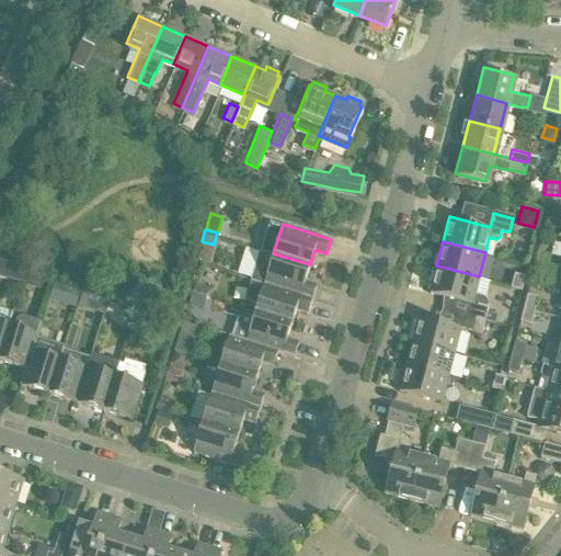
[(306,280),(310,264),(273,253),(260,249),(251,276),(252,278),(312,297),(317,283),(306,280)]
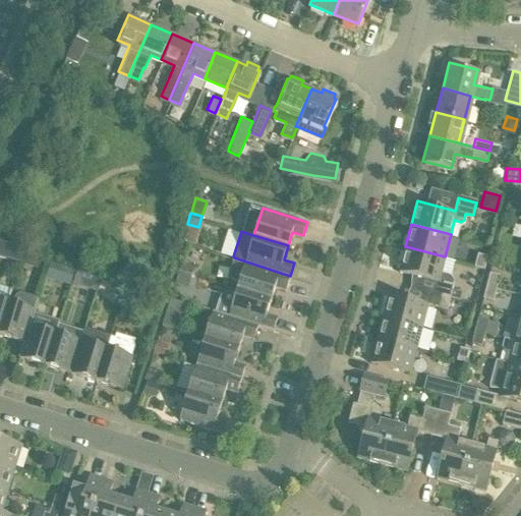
[(40,260),(42,251),(26,246),(24,254),(40,260)]
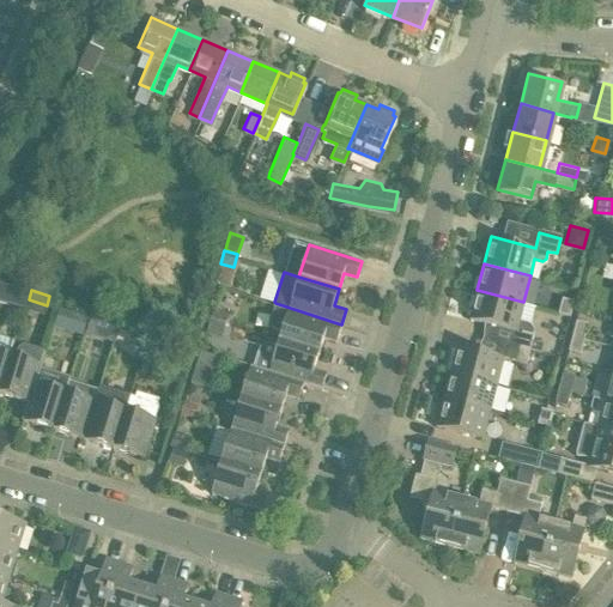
[(513,328),(509,341),(509,343),(529,347),(530,345),(533,337),(534,332),(533,331),(534,327),(530,320),(520,317),(523,302),(477,290),(471,317),(513,328)]
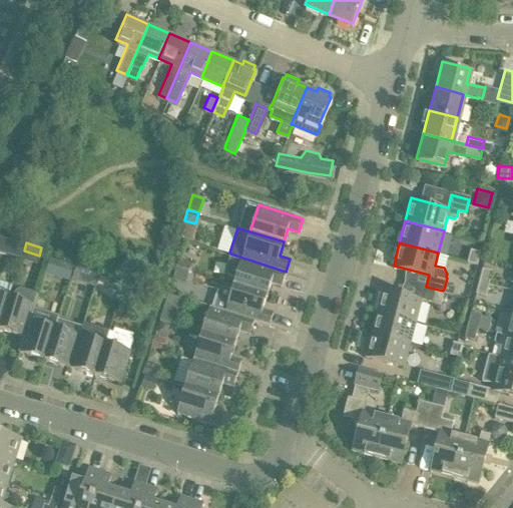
[(467,260),(477,262),(480,248),(471,246),(467,260)]
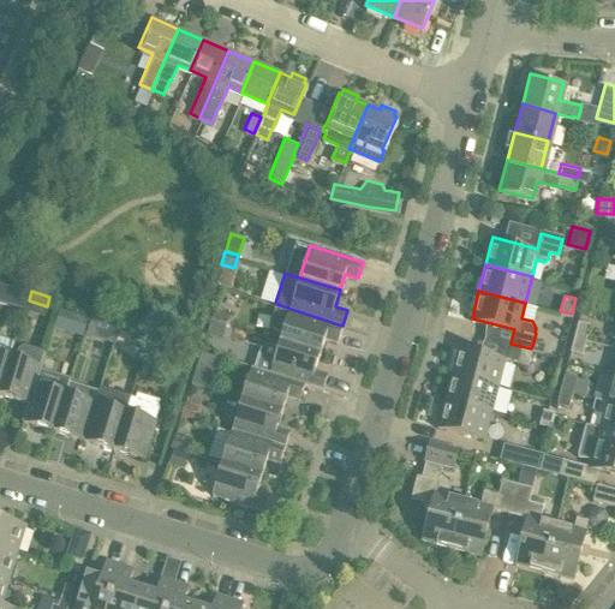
[(215,304),(210,318),(226,323),(231,309),(215,304)]
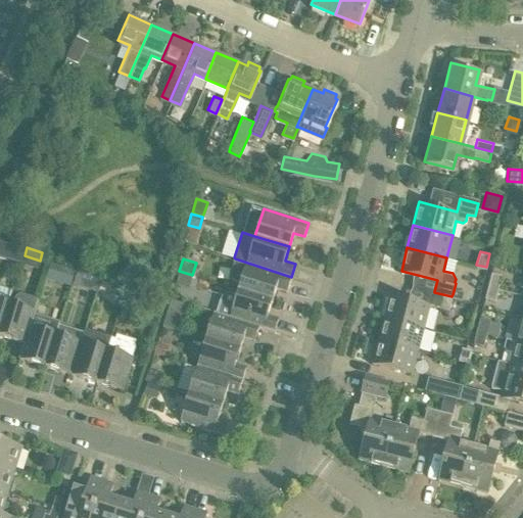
[(287,289),(291,277),(235,259),(231,272),(231,274),(233,277),(241,279),(238,289),(273,300),(277,286),(287,289)]
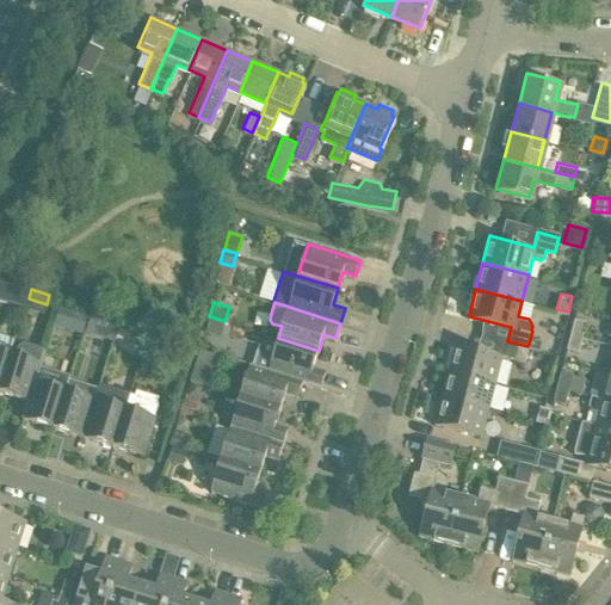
[(205,327),(207,327),(221,333),(224,321),(209,316),(205,327)]
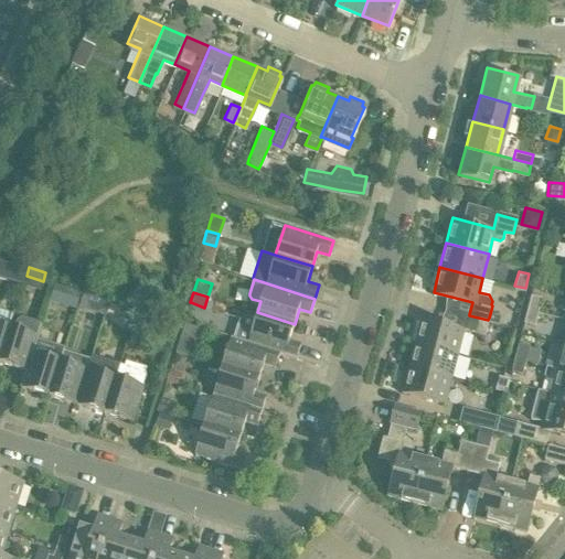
[(531,292),(528,307),(539,309),(542,294),(531,292)]
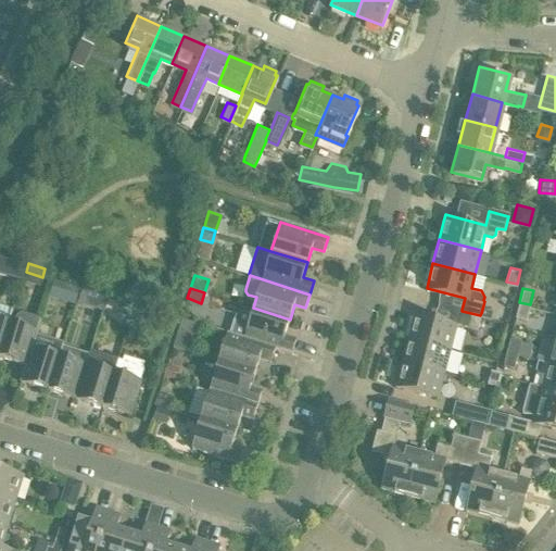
[(0,351),(10,320),(9,318),(12,307),(0,302),(0,351)]
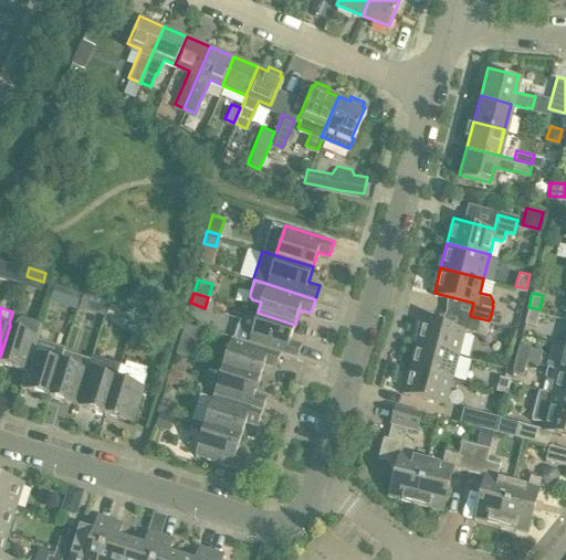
[(528,307),(525,320),(536,323),(540,309),(528,307)]
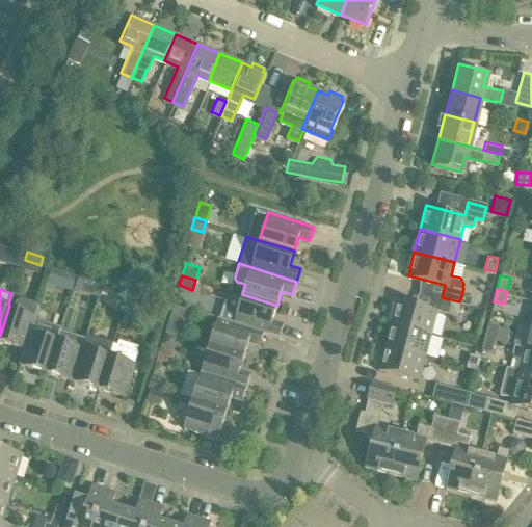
[(472,295),(462,292),(460,299),(470,302),(472,295)]
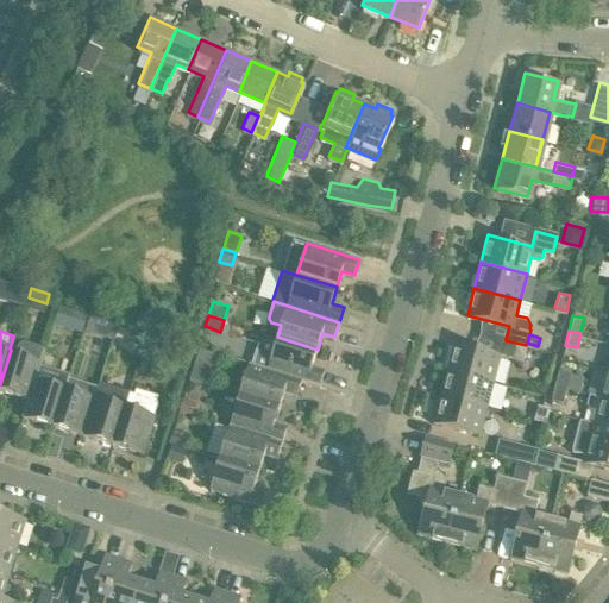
[(313,365),(318,350),(277,337),(276,340),(267,338),(261,339),(253,363),(301,378),(320,384),(325,369),(313,365)]
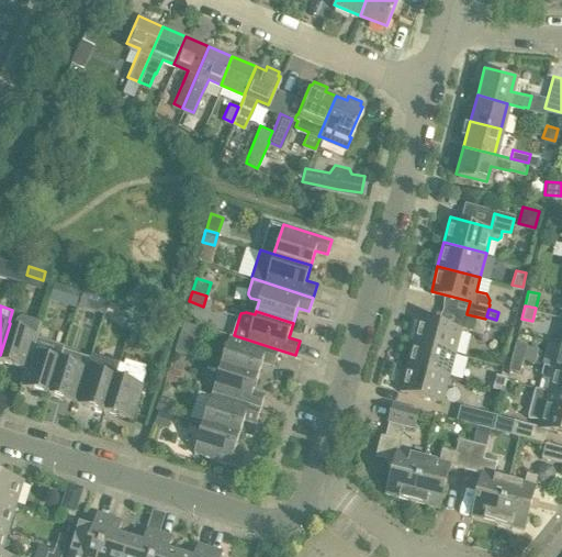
[(10,323),(0,355),(0,359),(25,367),(32,347),(33,347),(36,334),(37,331),(36,331),(41,318),(23,312),(17,315),(14,324),(10,323)]
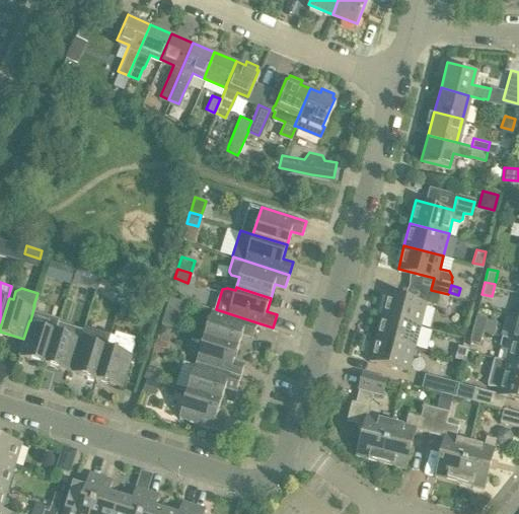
[(430,289),(427,301),(445,306),(448,294),(431,290),(431,289),(430,289)]
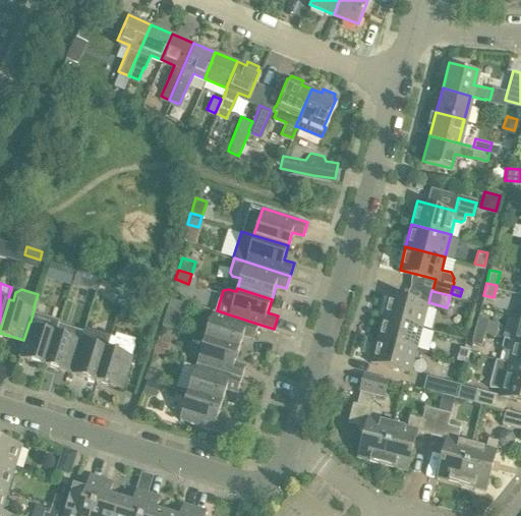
[(389,292),(383,316),(421,325),(427,302),(389,292)]
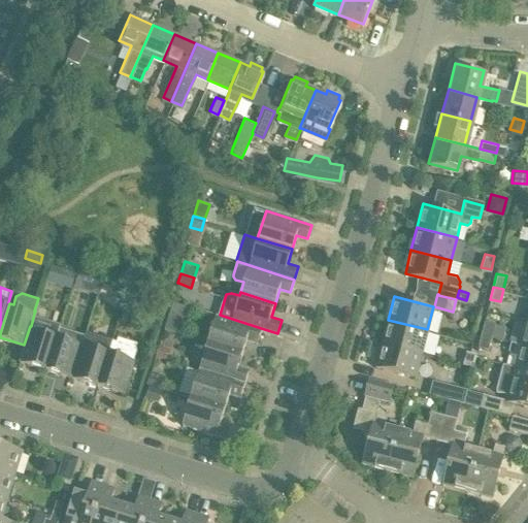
[(24,345),(20,359),(45,367),(56,334),(59,325),(60,321),(34,314),(31,326),(30,326),(24,345)]
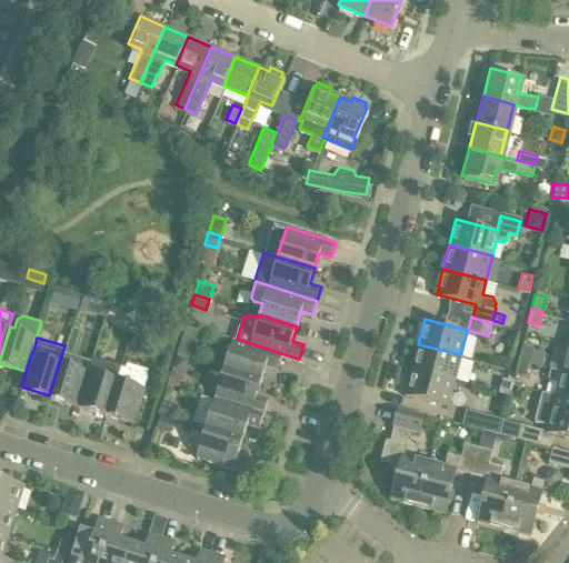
[(181,338),(177,352),(192,358),(197,342),(181,338)]
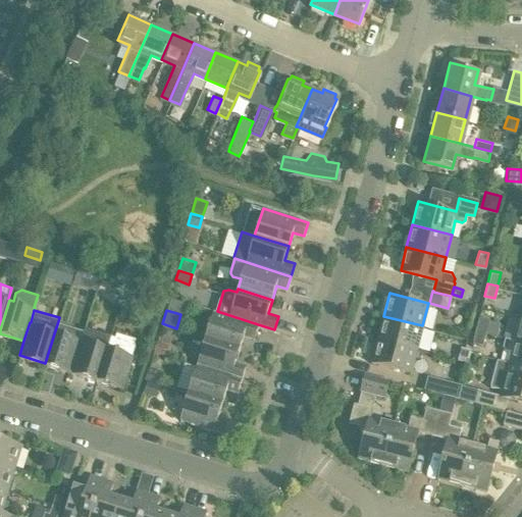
[(258,324),(217,311),(213,310),(205,337),(240,348),(244,333),(254,337),(258,324)]
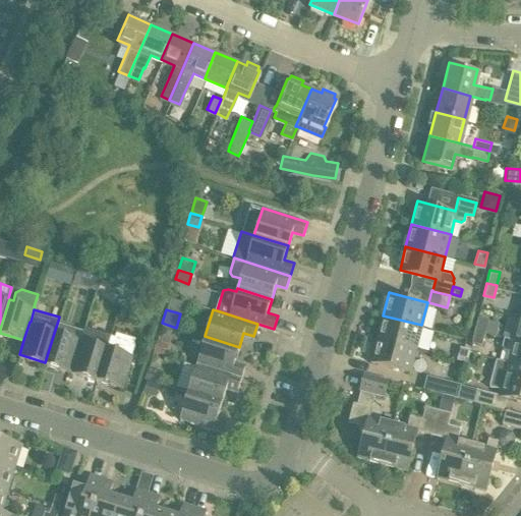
[(478,314),(475,328),(484,330),(485,329),(488,317),(478,314)]
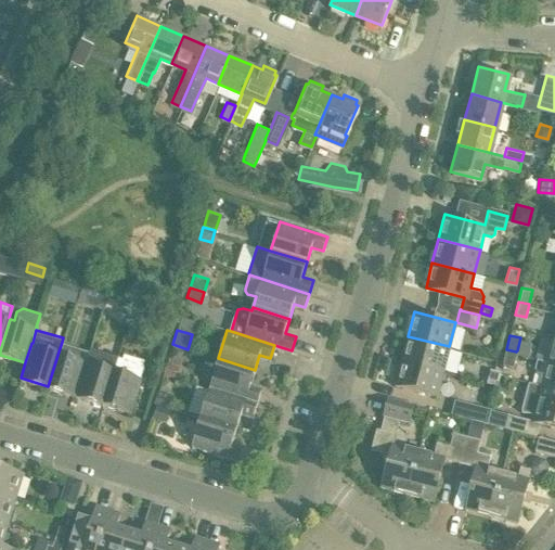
[(408,336),(401,360),(443,371),(449,346),(408,336)]
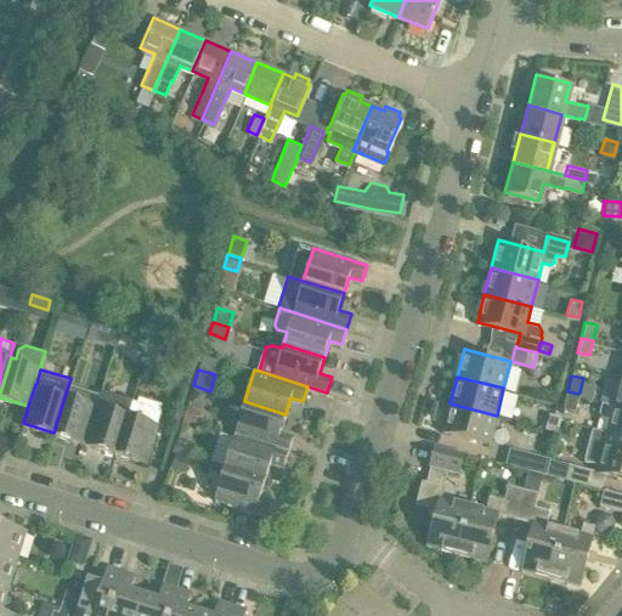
[(621,405),(621,377),(614,402),(601,400),(621,405)]
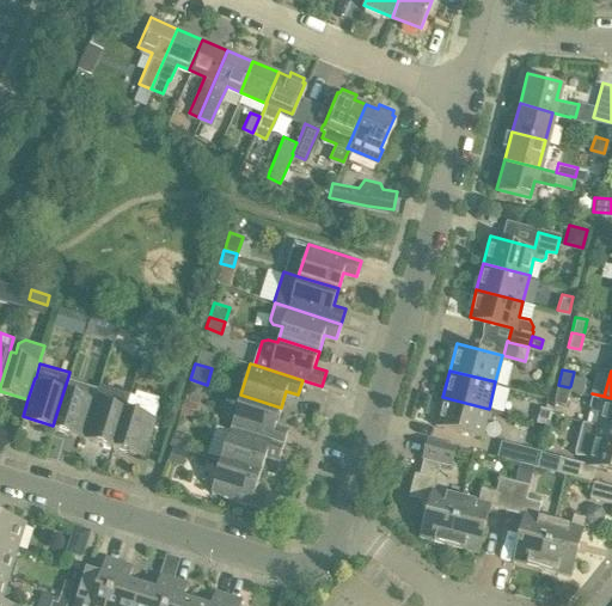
[(587,375),(574,372),(570,386),(583,390),(587,375)]
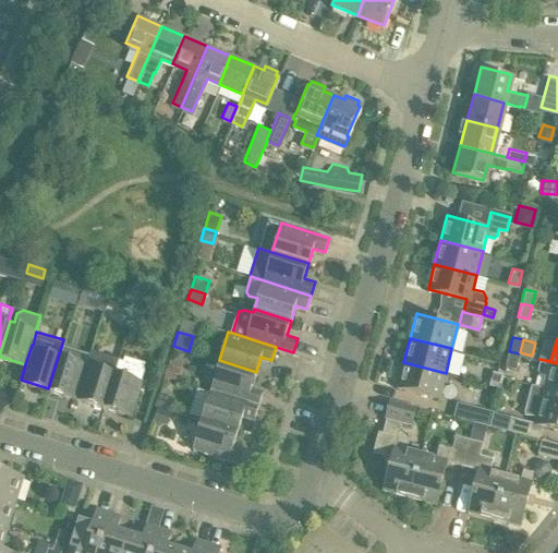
[(62,344),(48,388),(76,396),(86,361),(89,351),(62,344)]
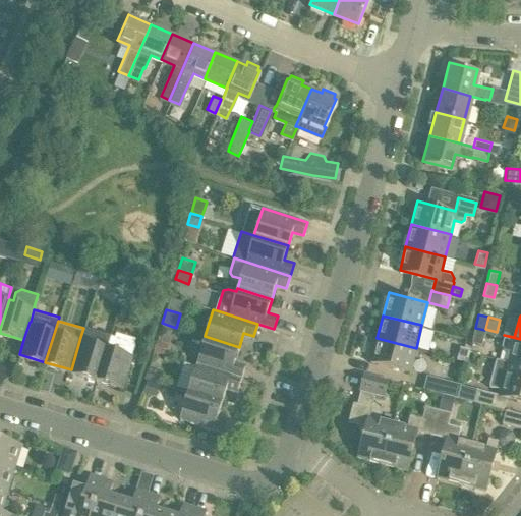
[(80,337),(71,369),(97,378),(106,345),(107,345),(111,332),(84,325),(83,328),(80,337)]
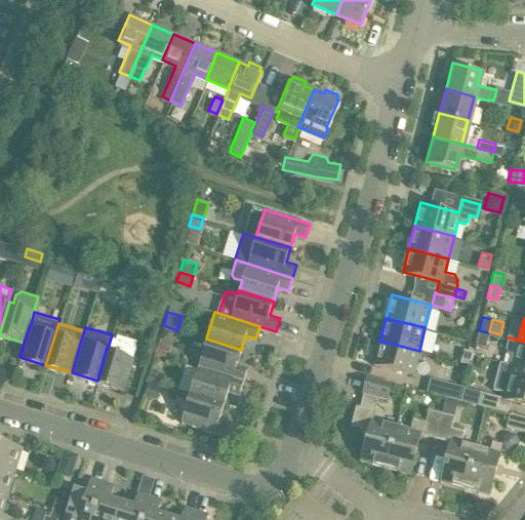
[(479,330),(476,343),(485,345),(488,332),(479,330)]
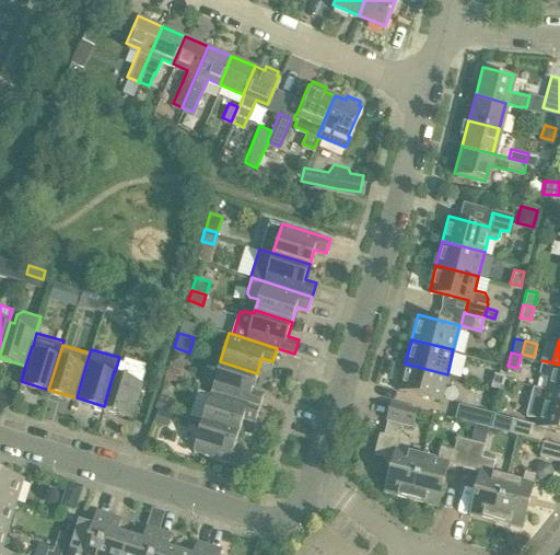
[(119,357),(115,371),(114,371),(104,406),(131,415),(142,380),(141,379),(146,366),(119,357)]
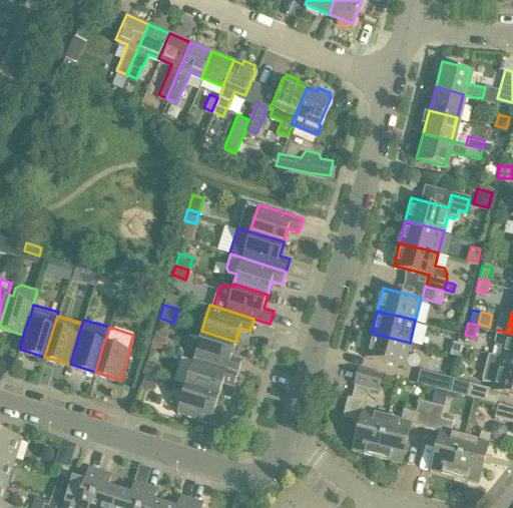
[(512,358),(512,334),(496,330),(494,339),(504,341),(501,355),(512,358)]
